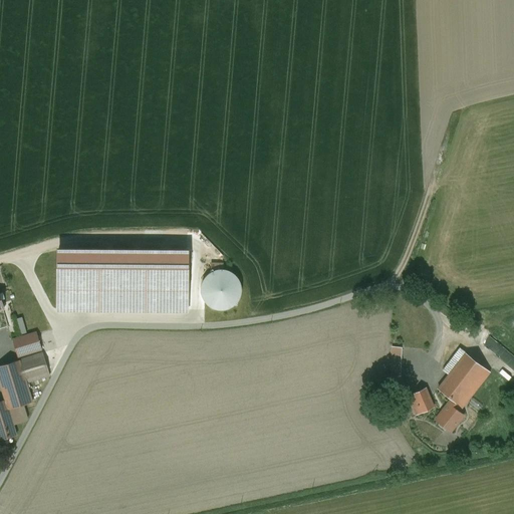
[(187,251),(58,250),(57,309),(187,310),(187,251)]
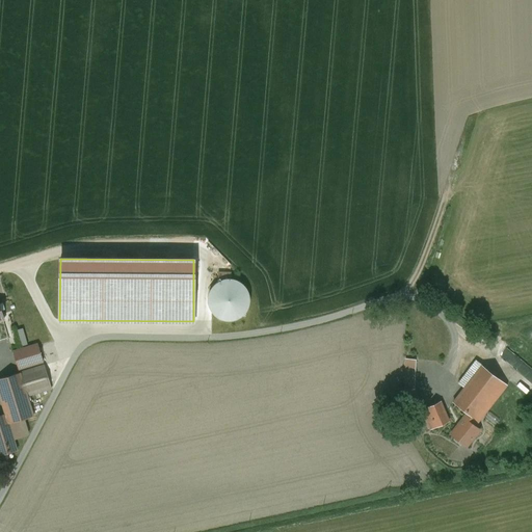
[(211,313),(215,317),(220,320),(228,322),(234,321),(240,318),(245,314),(248,308),(249,300),(249,297),(248,294),(245,288),(240,283),(234,281),(227,280),(220,282),(214,286),(211,290),(208,295),(208,301),(209,307),(211,313)]
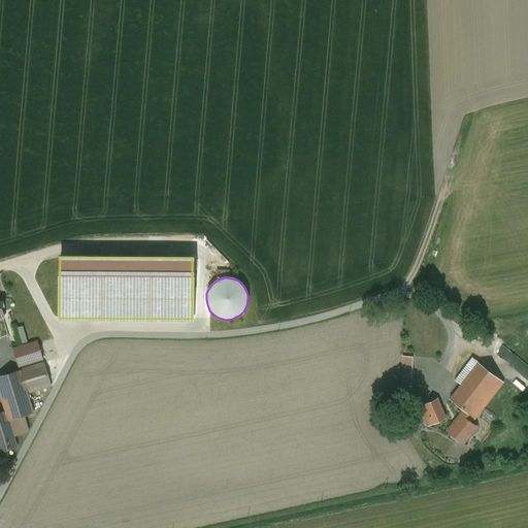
[(42,359),(37,342),(14,350),(19,366),(42,359)]
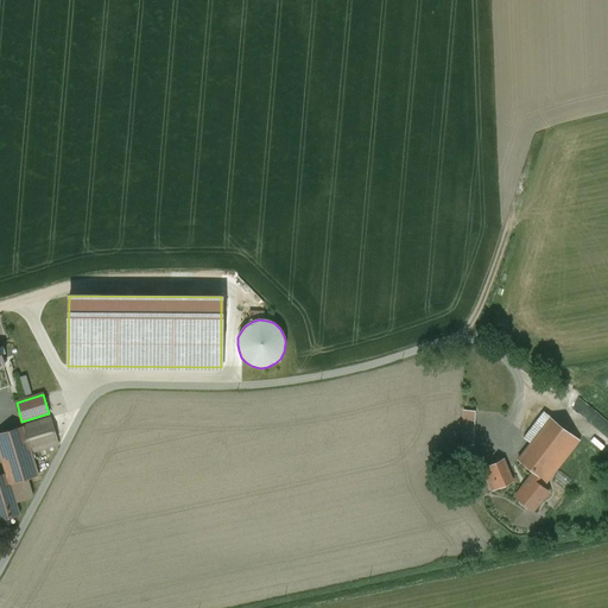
[(50,418),(23,425),(31,453),(58,444),(50,418)]
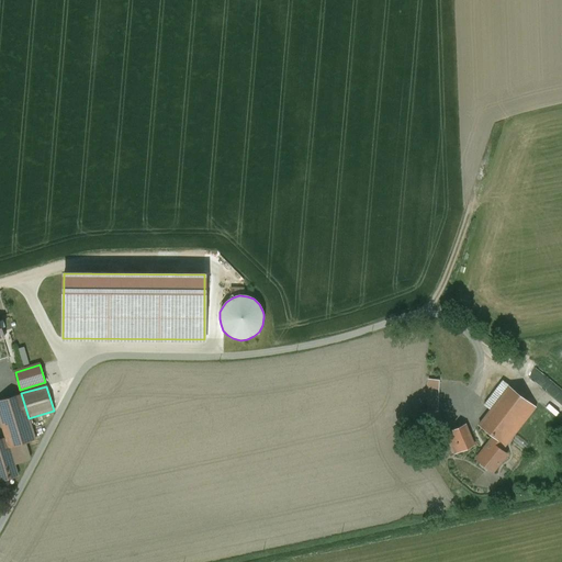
[(536,407),(509,386),(479,426),(494,437),(505,446),(518,429),(536,407)]
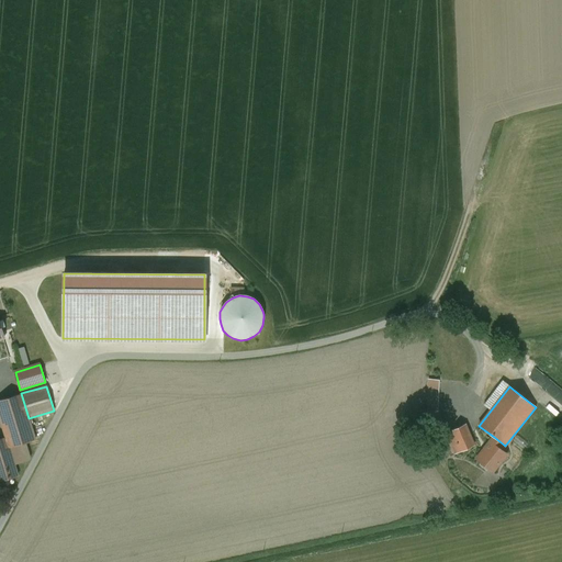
[(21,393),(0,400),(0,417),(6,437),(6,438),(9,448),(35,440),(29,418),(21,393)]
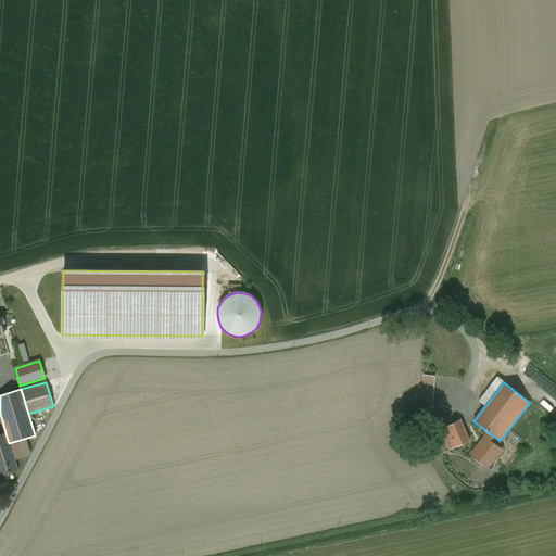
[(456,412),(437,419),(450,450),(469,441),(456,412)]
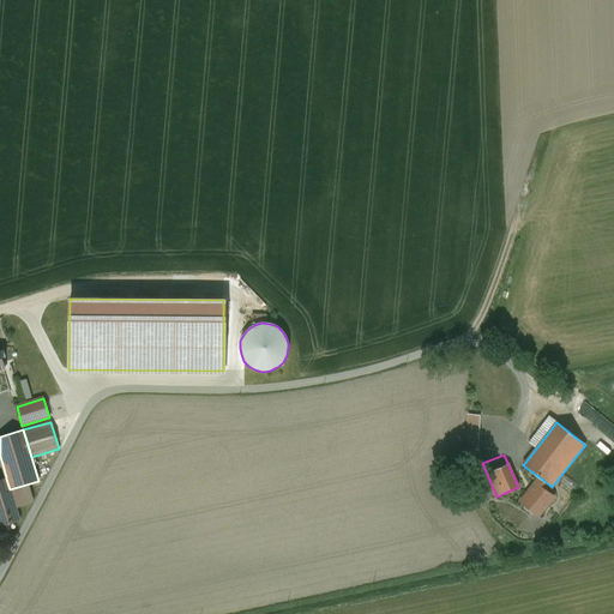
[(540,477),(521,501),(537,516),(553,497),(548,492),(552,487),(540,477)]
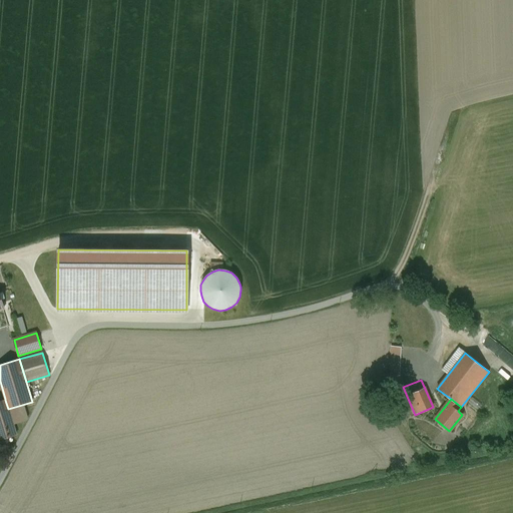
[(5,400),(0,401),(0,439),(16,435),(8,409),(5,400)]
